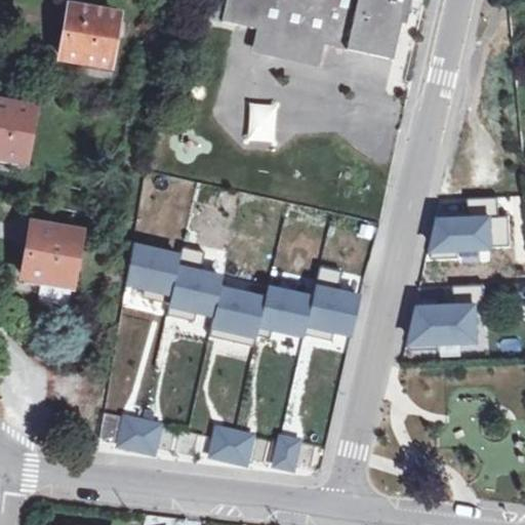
[(226,0),(220,26),(255,35),(252,51),(321,68),(324,52),(395,68),(410,0),(226,0)]
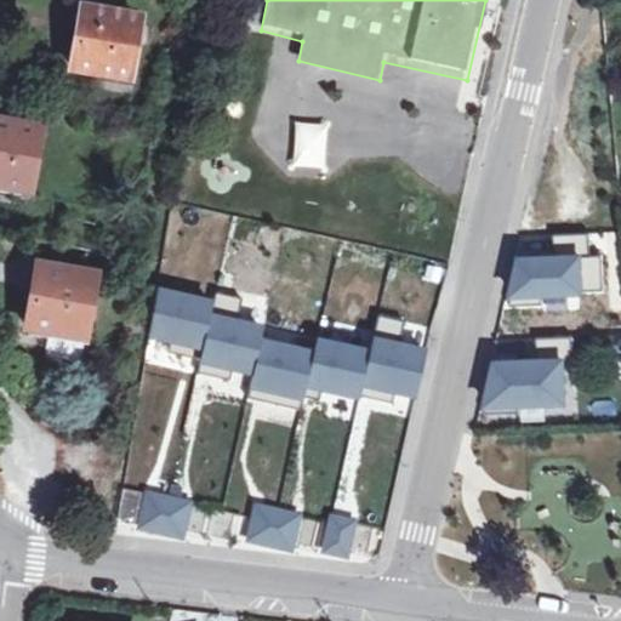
[(136,20),(84,10),(74,72),(126,81),(136,20)]
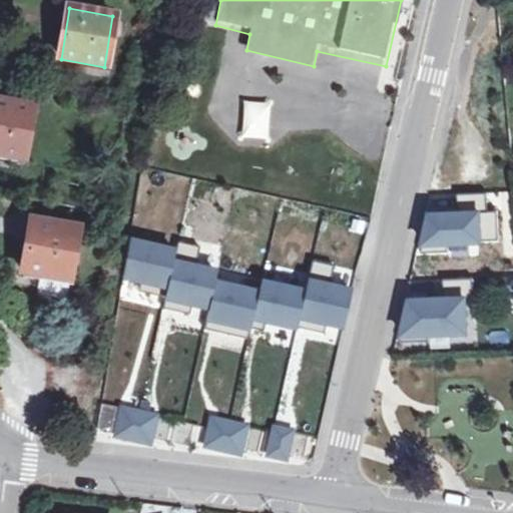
[(31,111),(0,106),(0,156),(24,160),(31,111)]
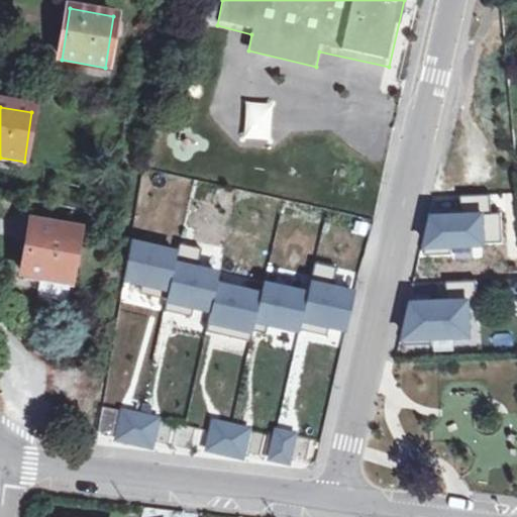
[(430,226),(423,260),(497,254),(495,221),(490,221),(488,202),(453,207),(454,224),(430,226)]
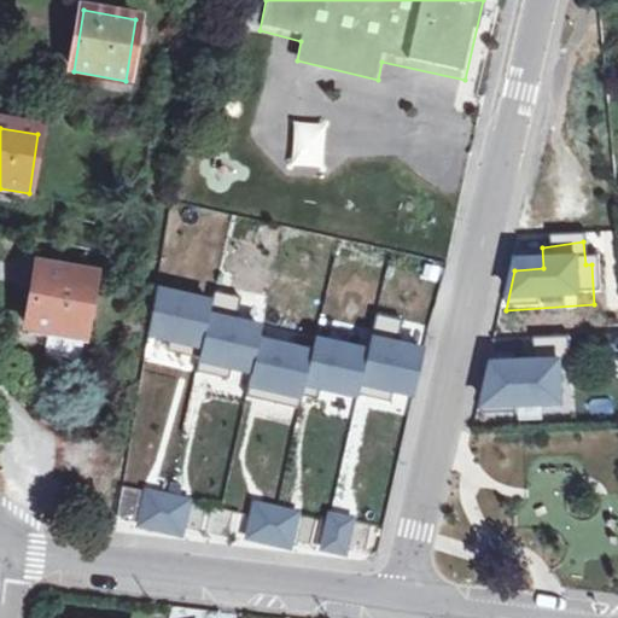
[(203,349),(215,296),(180,290),(184,269),(159,264),(149,337),(203,349)]
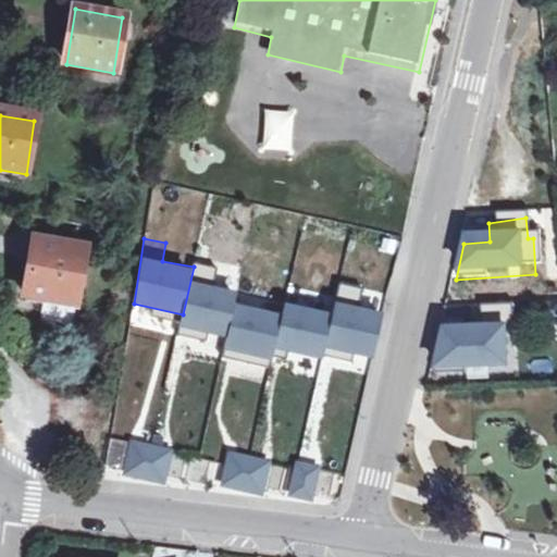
[(84,251),(37,242),(27,295),(76,305),(84,251)]
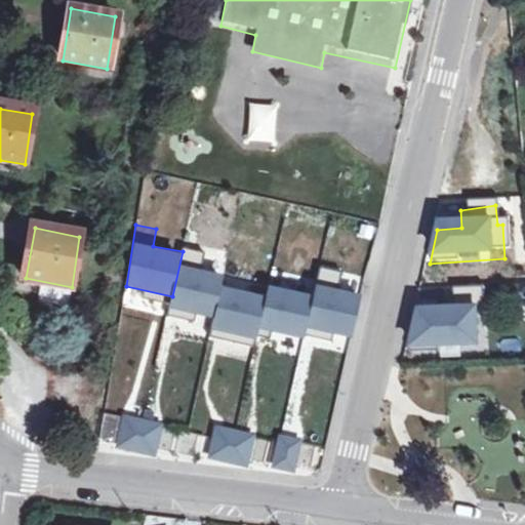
[(214,318),(225,271),(200,266),(203,250),(184,246),(183,251),(172,296),(170,307),(214,318)]
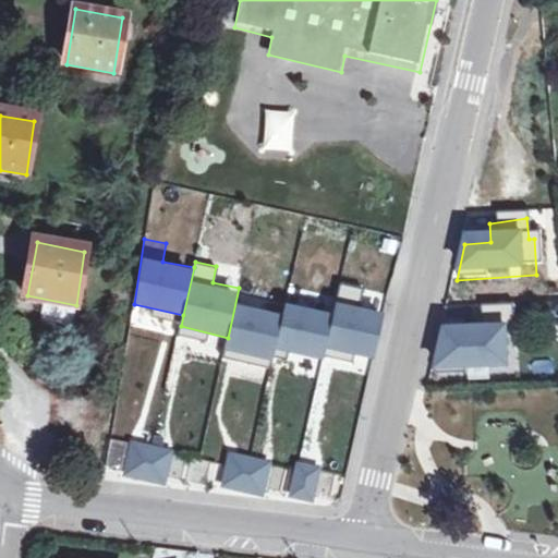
[(367,356),(378,311),(362,308),(365,290),(341,284),(334,317),(326,347),(367,356)]
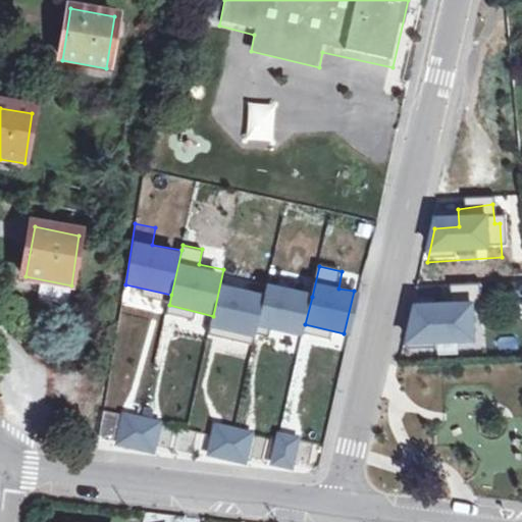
[(257,329),(265,295),(238,289),(241,273),(223,269),(213,316),(211,327),(255,337),(257,329)]
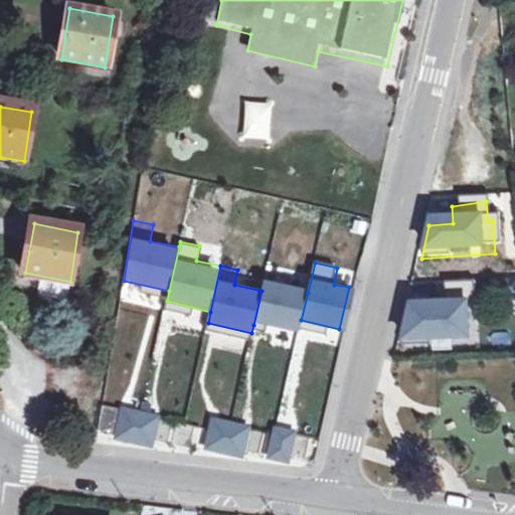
[(301,320),(308,293),(278,287),(280,275),(266,272),(262,291),(253,325),(298,336),(301,320)]
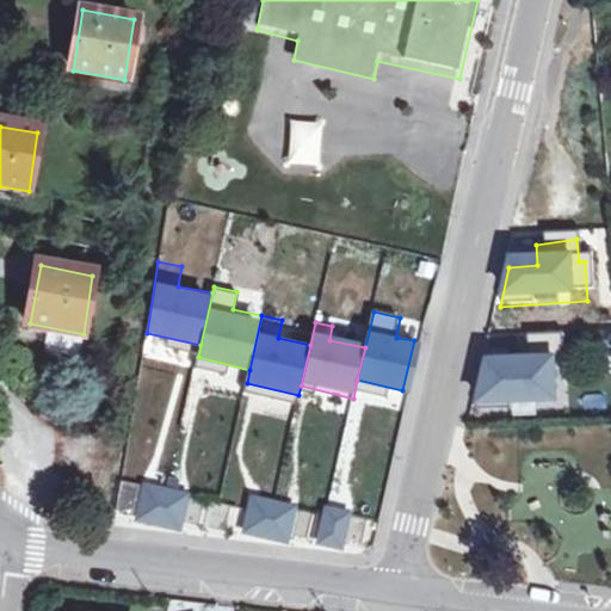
[(561,332),(528,333),(528,347),(493,349),(483,400),(556,396),(554,351),(562,351),(561,332)]
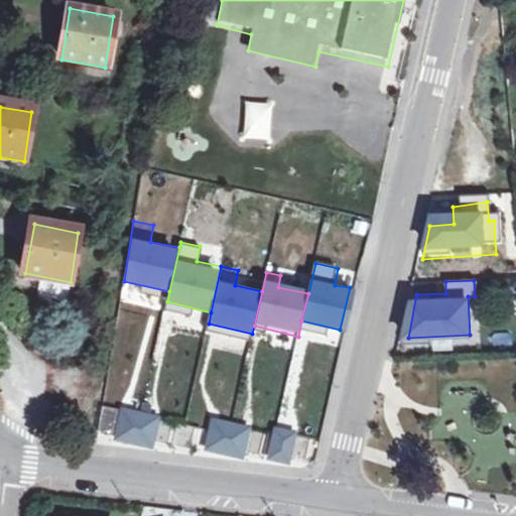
[(120,414),(115,439),(154,448),(160,423),(120,414)]
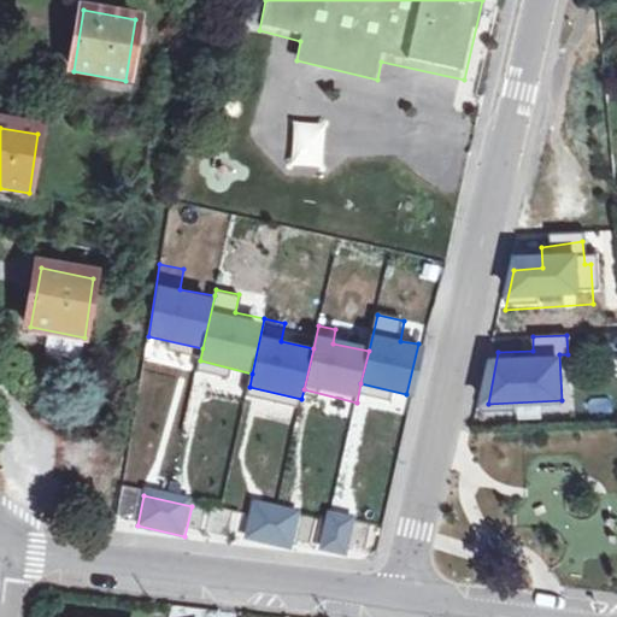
[(274,511),(250,505),(244,536),(266,541),(274,511)]
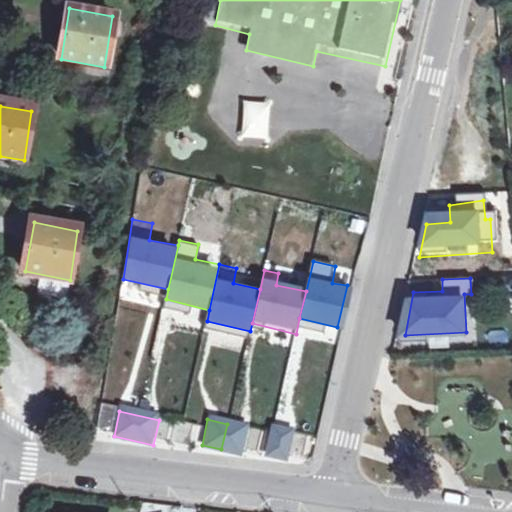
[(296,427),(276,423),(270,451),(290,455),(296,427)]
